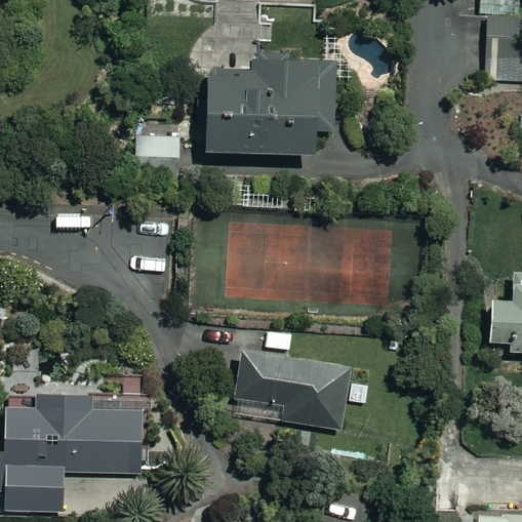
[(479,0),(480,21),(488,21),(489,81),(521,79),(521,0),(479,0)]
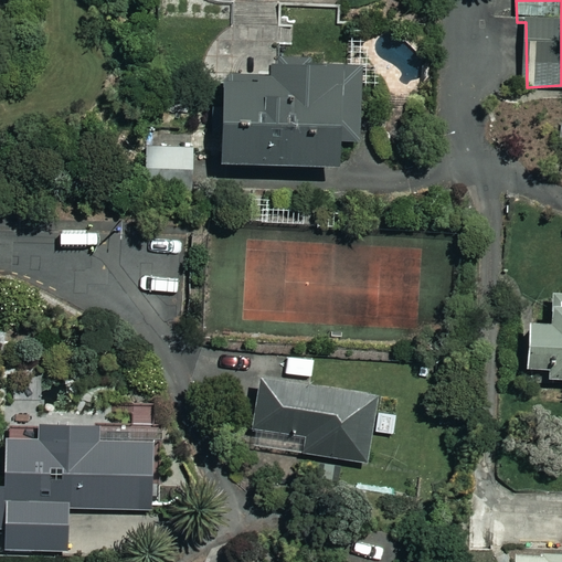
[(360,140),(361,65),(331,65),(331,57),(279,57),(279,64),(272,64),(272,75),(223,75),(222,165),(339,167),(339,140),(360,140)]
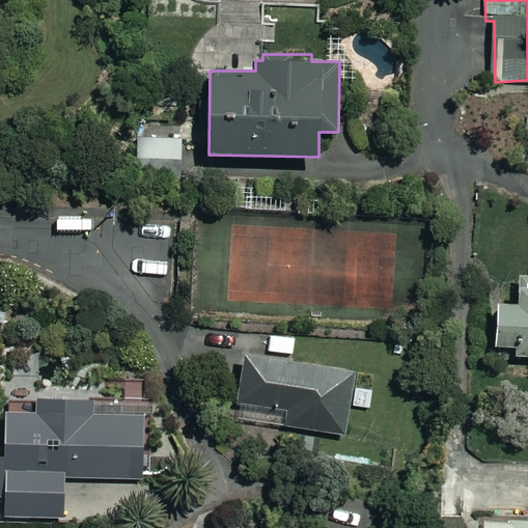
[(185,175),(186,137),(148,136),(147,174),(185,175)]
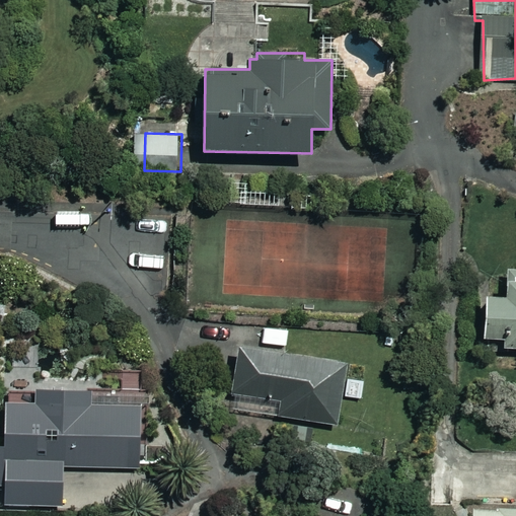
[(515,268),(508,268),(507,298),(485,297),(484,338),(504,339),(504,348),(515,348),(515,268)]
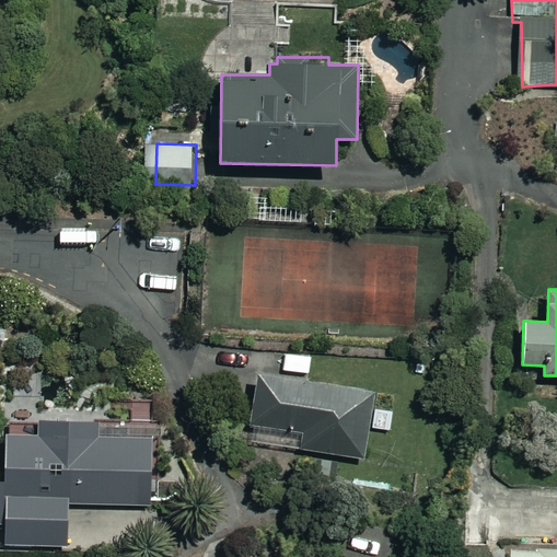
[(320,344),(289,343),(288,367),(318,368),(320,344)]
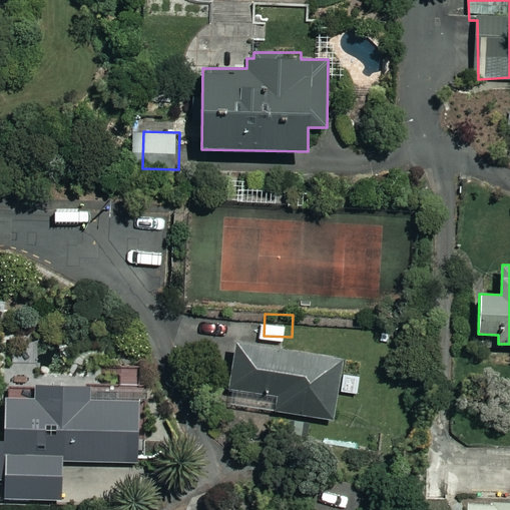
[(363,394),(365,373),(345,371),(347,352),(242,338),(236,385),(244,386),(241,407),(338,420),(342,391),(363,394)]
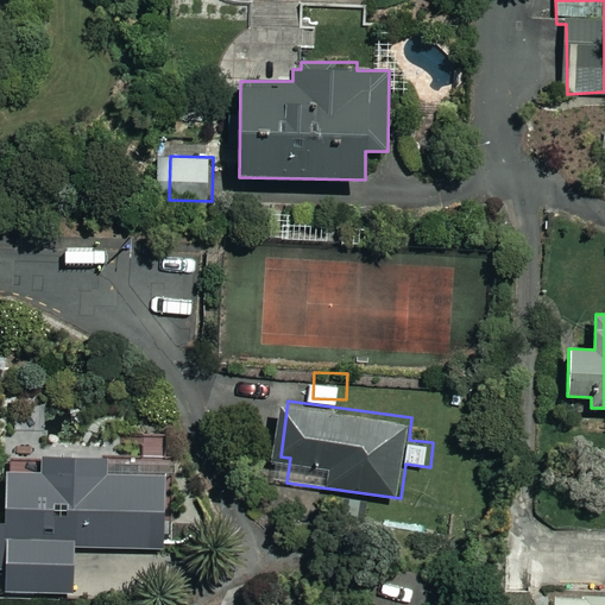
[(39,466),(41,458),(13,458),(13,516),(0,516),(0,562),(12,563),(12,586),(79,587),(79,541),(171,542),(171,464),(119,464),(119,452),(50,451),(50,466),(39,466)]
